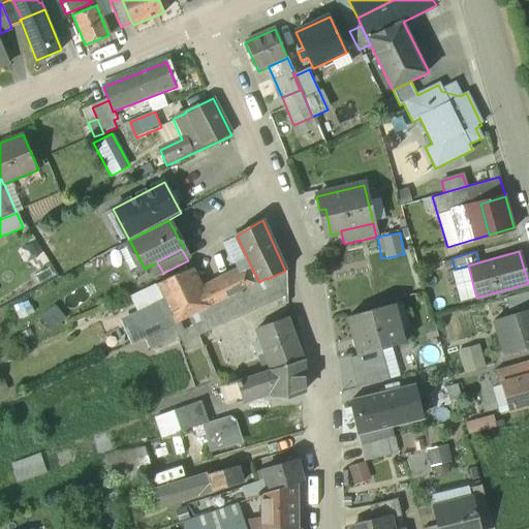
[(247,257),(236,262),(241,272),(251,267),(247,257)]
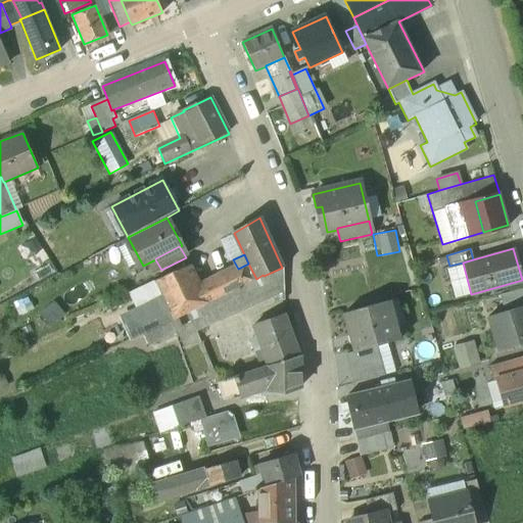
[(199,281),(164,296),(167,299),(145,311),(137,315),(145,332),(207,302),(246,283),(256,279),(248,264),(238,269),(201,287),(199,281)]
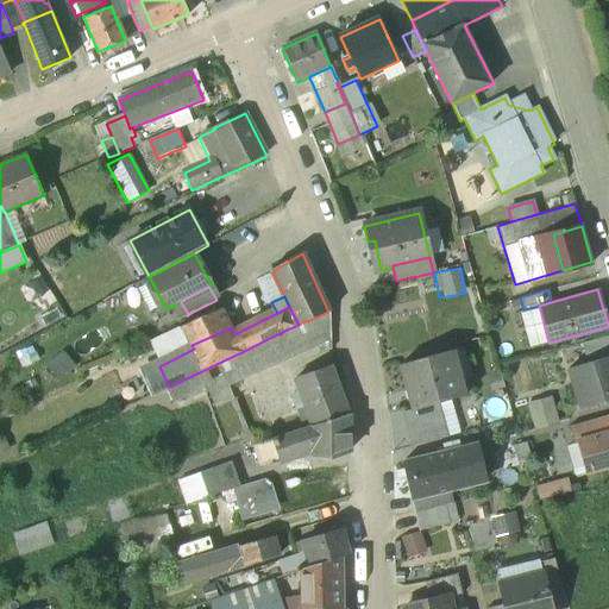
[(223,308),(157,338),(169,362),(194,349),(192,345),(232,327),(223,308)]
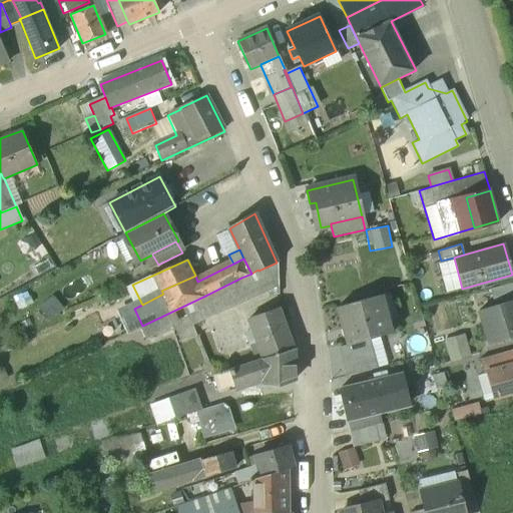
[(241,278),(203,297),(208,308),(246,290),(241,278)]
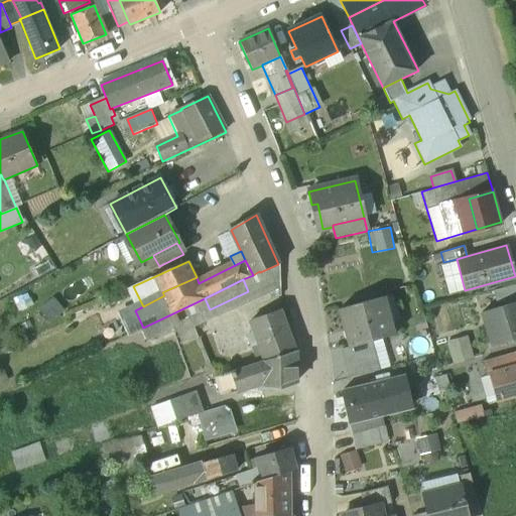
[(515,283),(494,290),(498,302),(504,301),(505,304),(515,300),(515,283)]
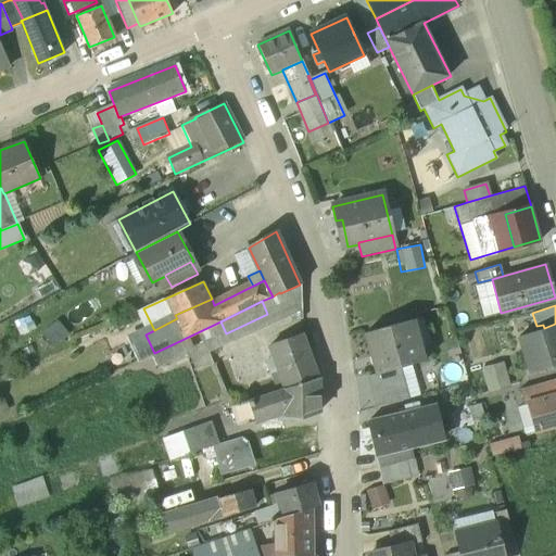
[(412,323),(365,336),(376,376),(392,370),(424,362),(412,323)]
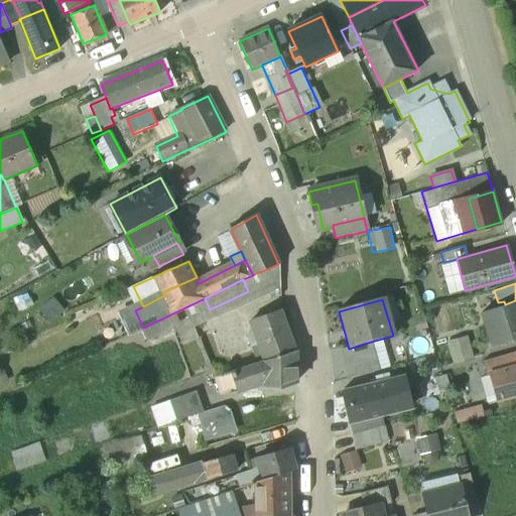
[(515,300),(505,304),(482,311),(491,345),(515,338),(515,300)]
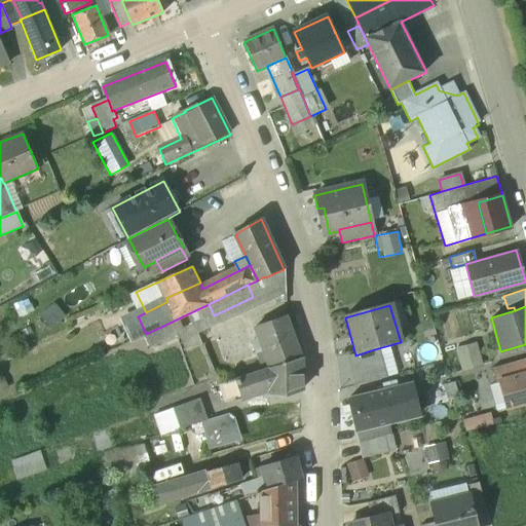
[(138,316),(123,324),(132,341),(146,334),(138,316)]
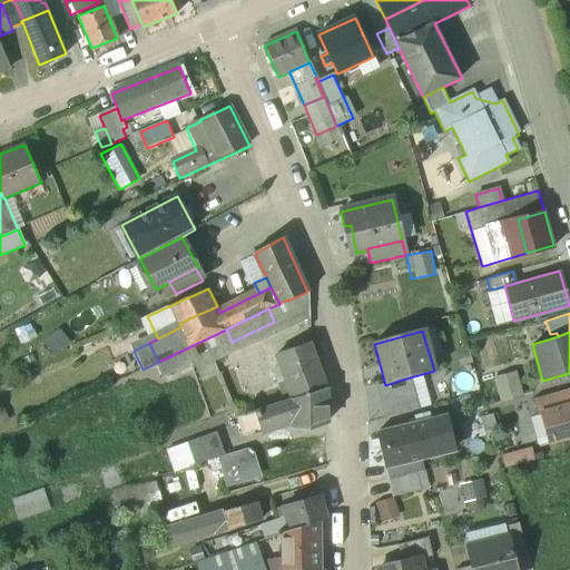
[(312,344),(281,355),(296,399),(327,391),(312,344)]
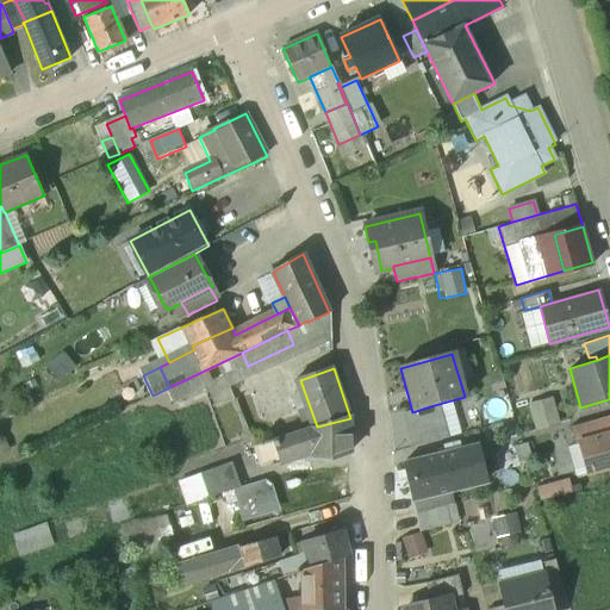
[(534,429),(558,422),(549,396),(526,403),(534,429)]
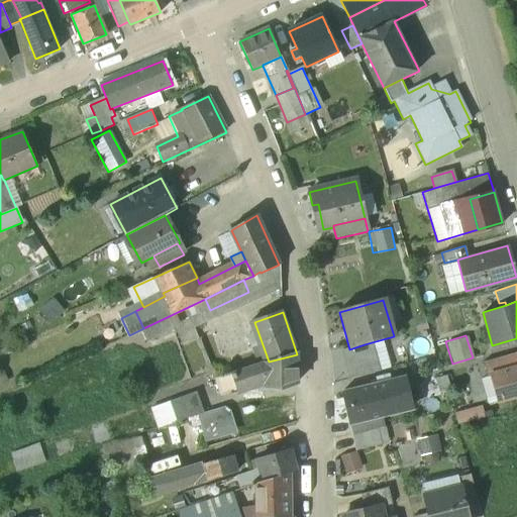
[(349,349),(341,351),(350,382),(374,375),(365,344),(349,349)]
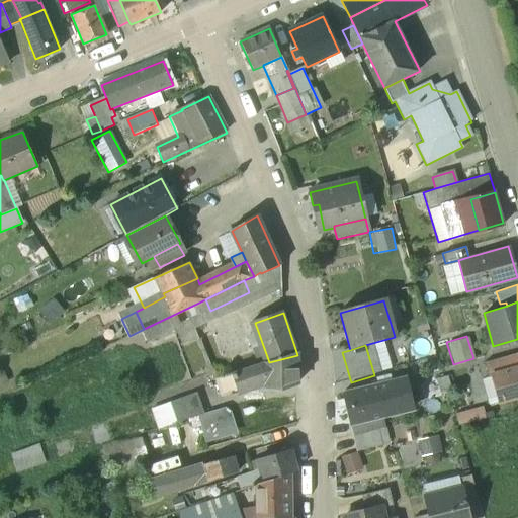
[(517,353),(484,362),(489,377),(497,374),(497,373),(517,366),(517,353)]
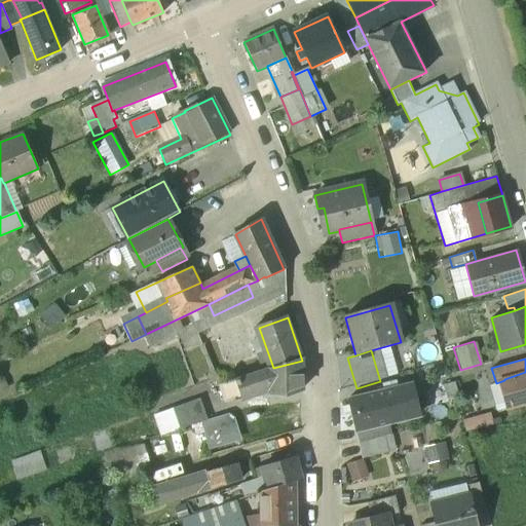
[(302,361),(273,368),(262,371),(270,391),(271,396),(287,396),(302,390),(302,361)]
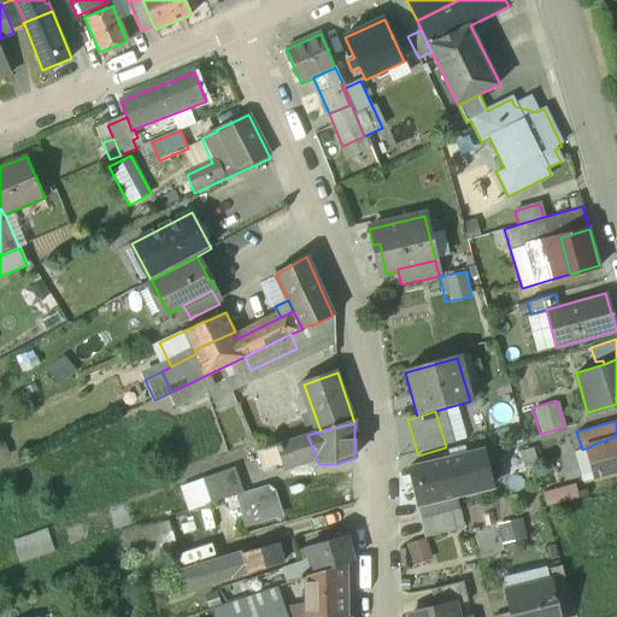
[(307,435),(256,454),(263,474),(275,470),(276,472),(317,459),(307,435)]
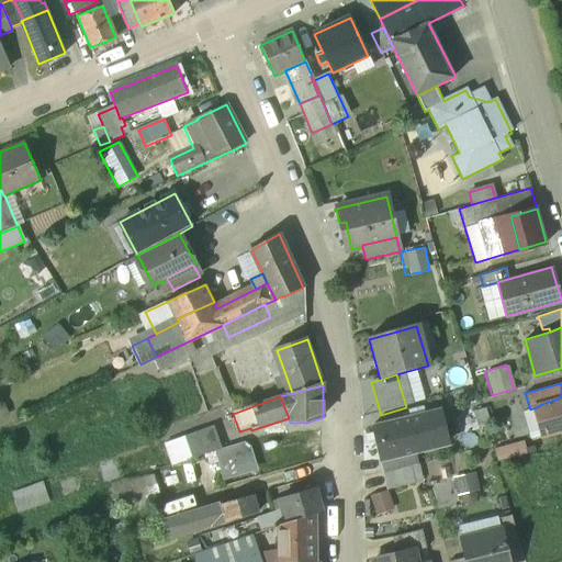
[(561,397),(539,405),(539,406),(547,435),(561,429),(561,397)]
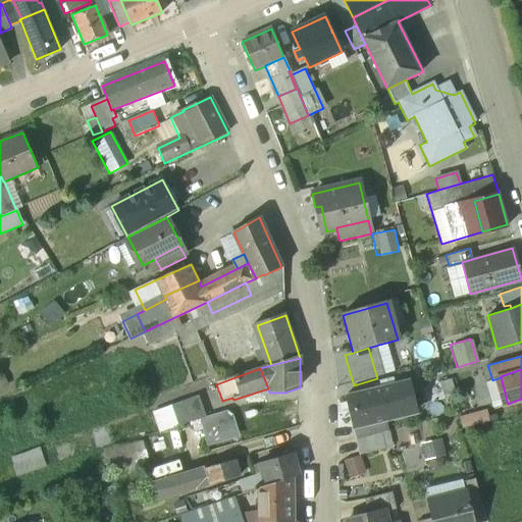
[(408,382),(380,389),(387,419),(415,412),(408,382)]
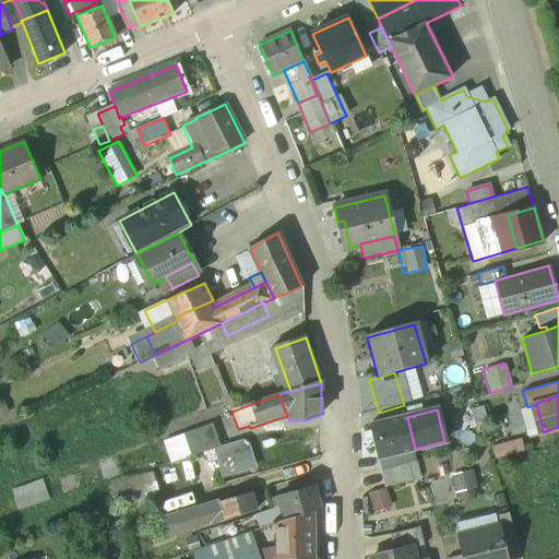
[(407,416),(369,426),(378,460),(412,451),(415,450),(415,449),(407,417),(407,416)]
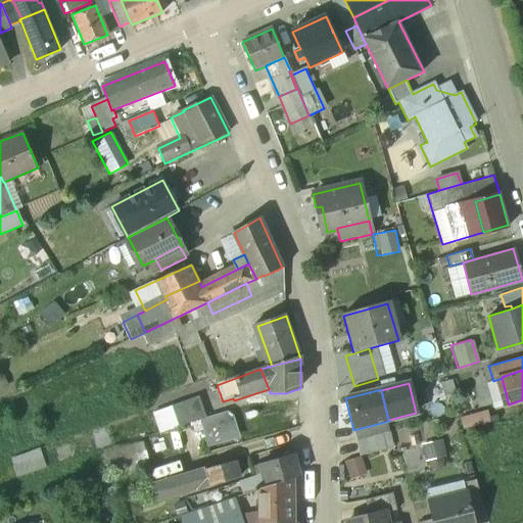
[(205,420),(197,399),(174,408),(181,427),(202,421),(205,420)]
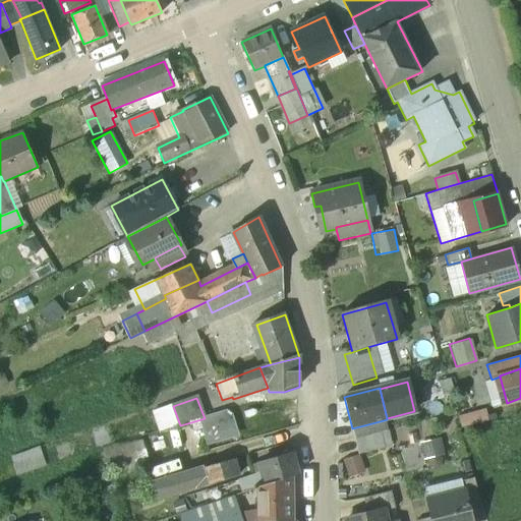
[(226,411),(205,418),(201,419),(207,441),(239,430),(235,419),(226,411)]
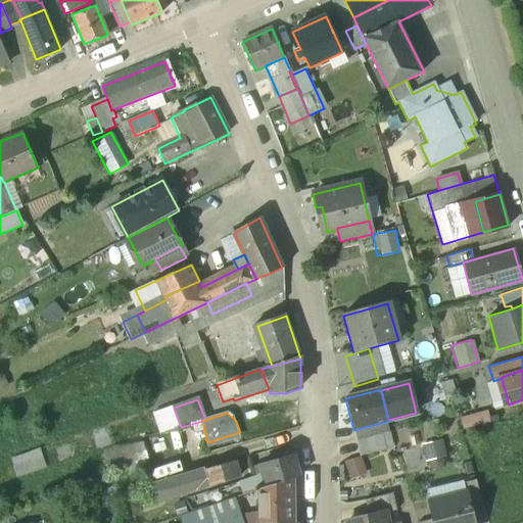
[(385,422),(353,430),(355,441),(382,434),(387,433),(385,422)]
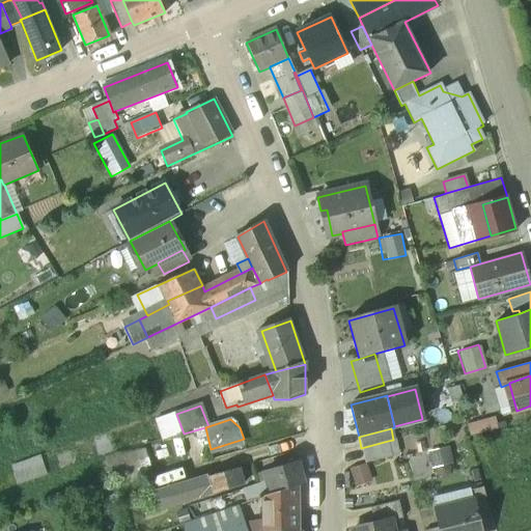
[(388,441),(361,448),(365,464),(391,457),(388,441)]
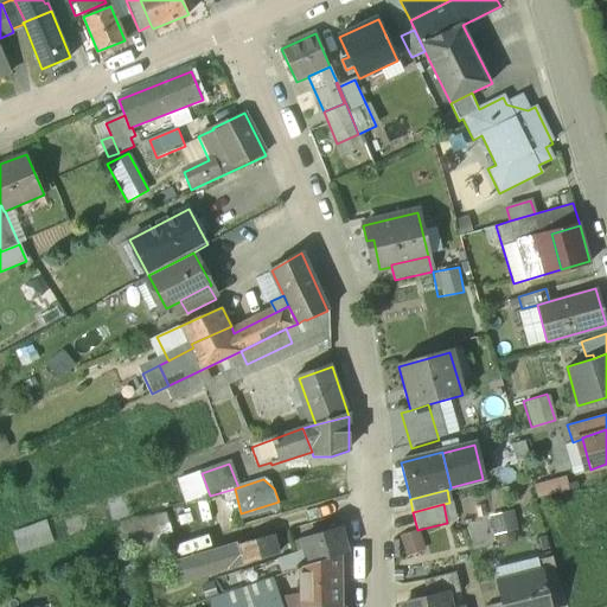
[(490,512),(491,532),(516,530),(513,510),(490,512)]
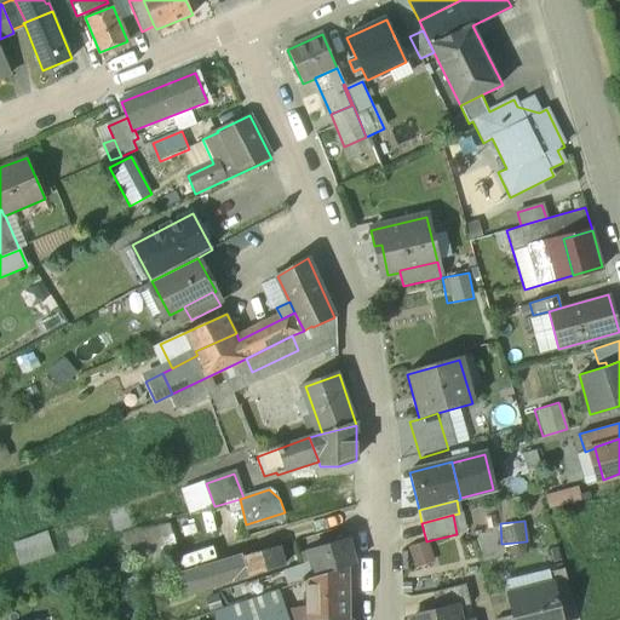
[(171,526),(141,535),(148,557),(166,552),(178,547),(171,526)]
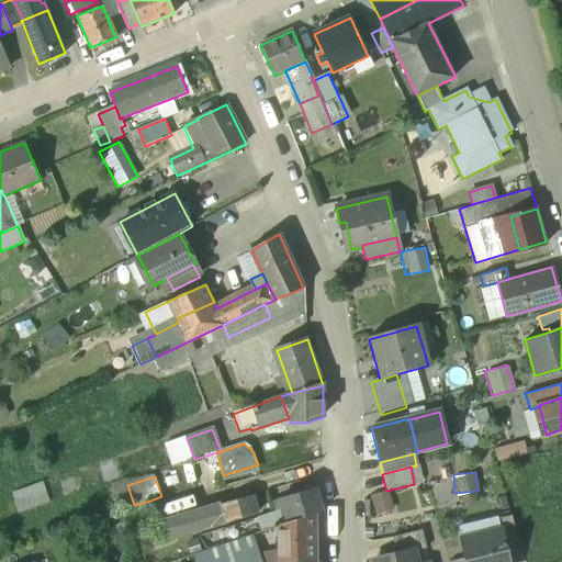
[(316,489),(299,493),(301,499),(291,503),(295,520),(317,514),(324,512),(316,489)]
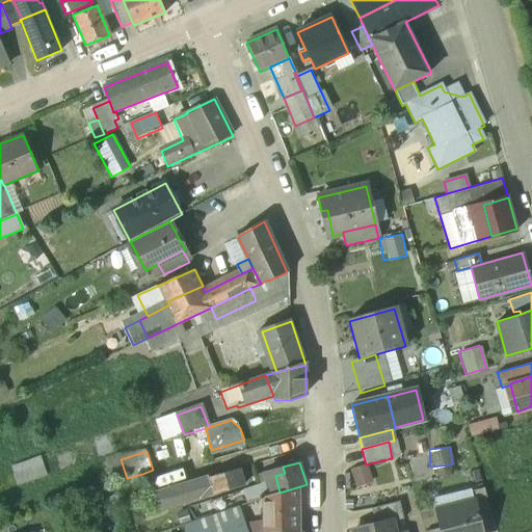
[(32,469),(17,474),(20,485),(36,480),(32,469)]
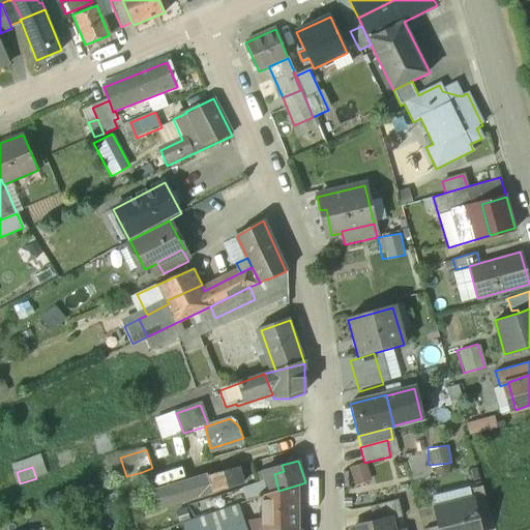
[(240,467),(208,476),(213,493),(245,483),(240,467)]
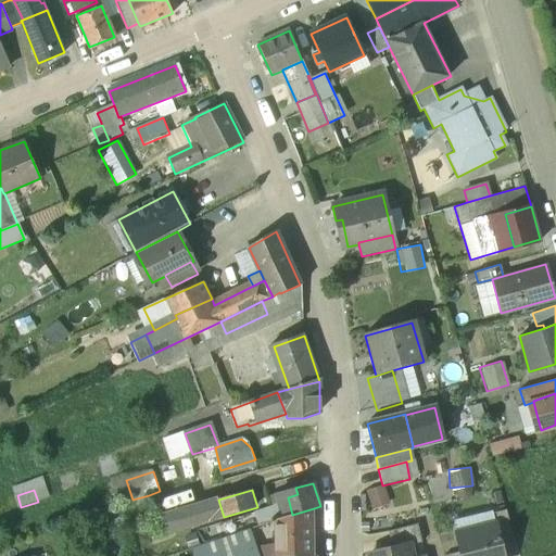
[(133,500),(127,502),(129,508),(151,502),(149,495),(133,500)]
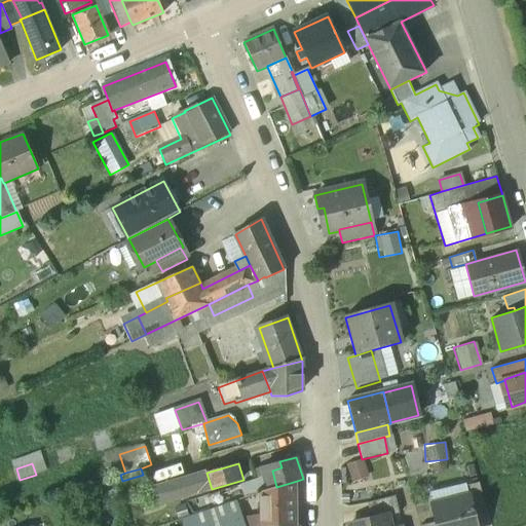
[(272,471),(258,475),(264,491),(276,487),(272,471)]
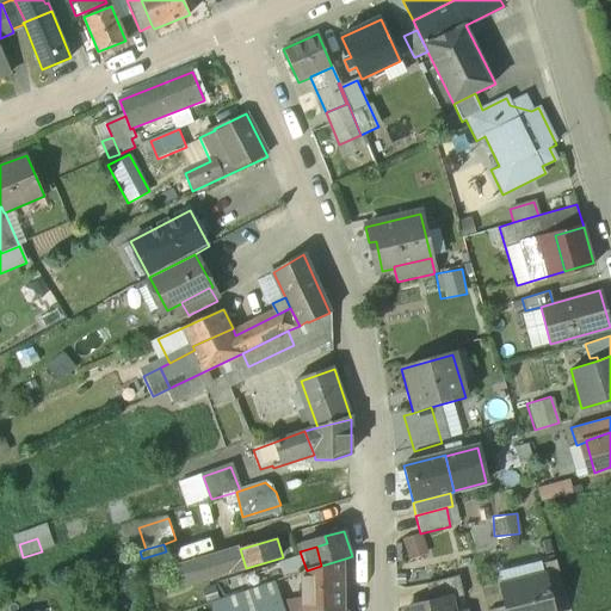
[(240,549),(177,568),(181,587),(246,568),(240,549)]
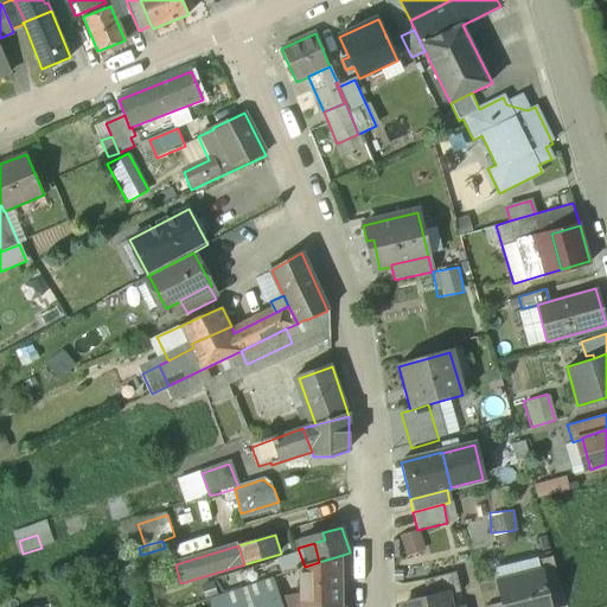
[(165,548),(141,555),(147,575),(171,568),(165,548)]
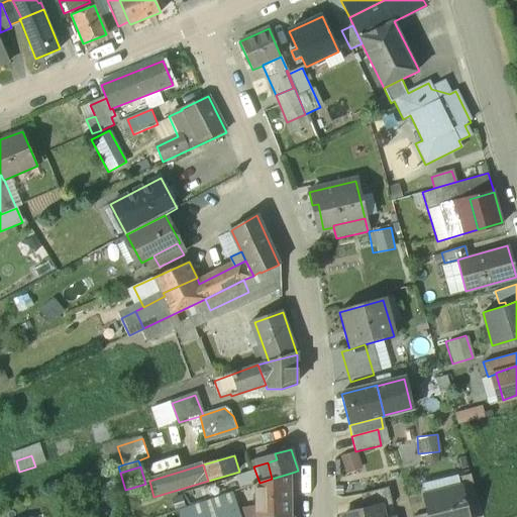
[(260,496),(292,496),(292,473),(272,479),(260,483),(260,496)]
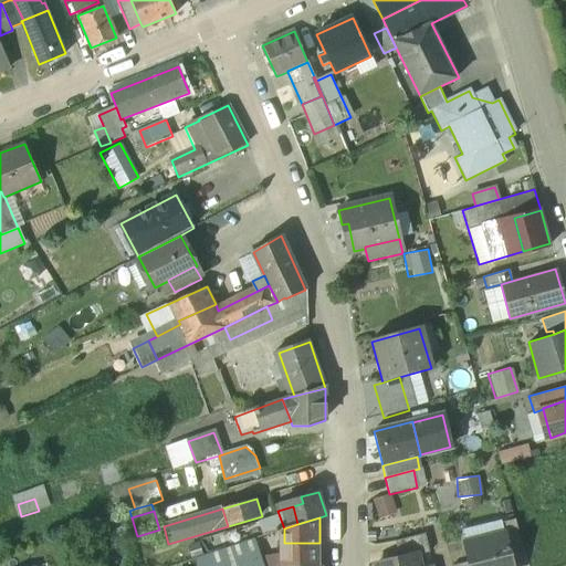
[(515,521),(501,524),(504,535),(505,535),(510,552),(523,548),(515,521)]
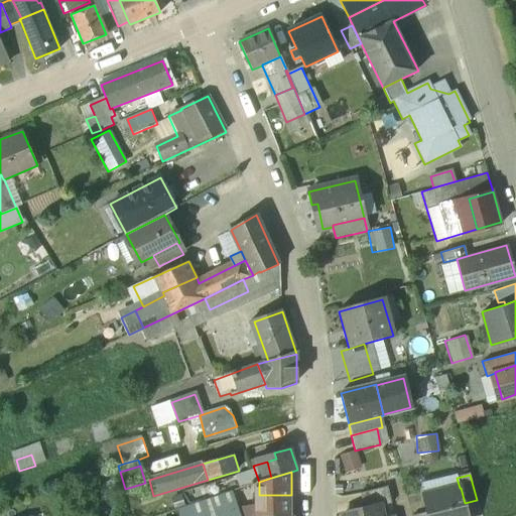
[(388,487),(360,494),(364,509),(379,505),(380,506),(392,504),(388,487)]
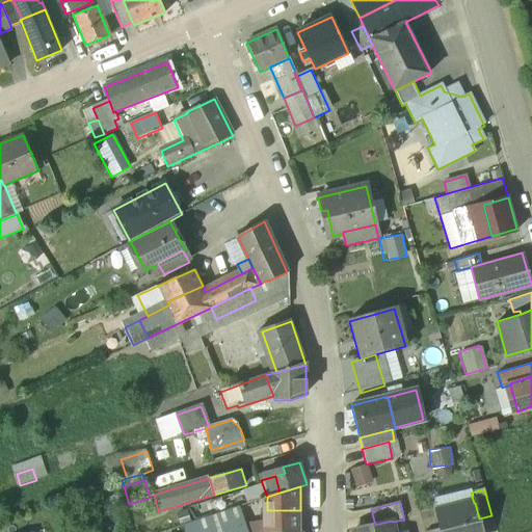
[(474,503),(436,512),(442,531),(482,531),(479,519),(475,503),(474,503)]
